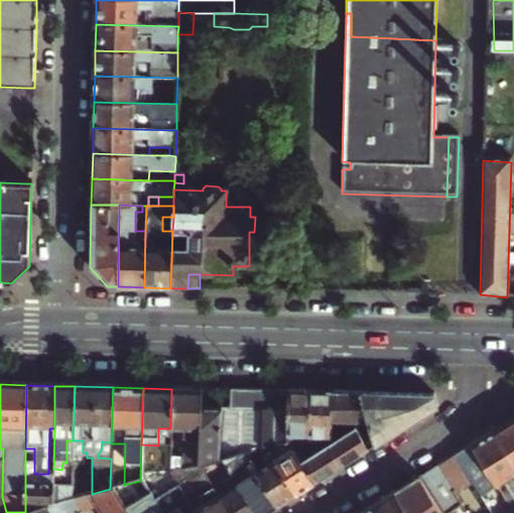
[(201,389),(171,389),(170,428),(170,429),(183,429),(182,461),(170,461),(169,473),(200,465),(200,409),(201,389)]
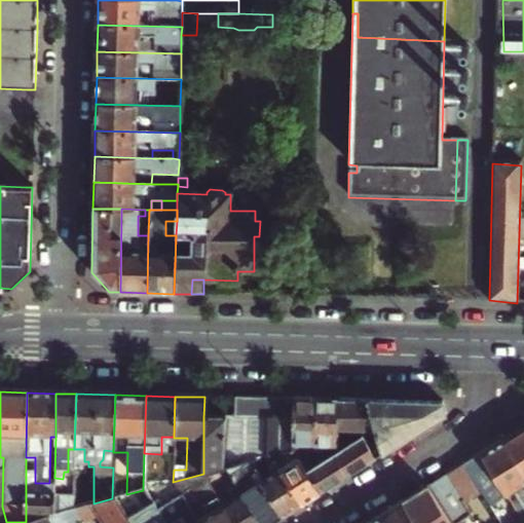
[(233,417),(203,417),(203,474),(225,469),(242,463),(266,457),(292,450),(292,451),(293,400),(233,398),(233,417)]
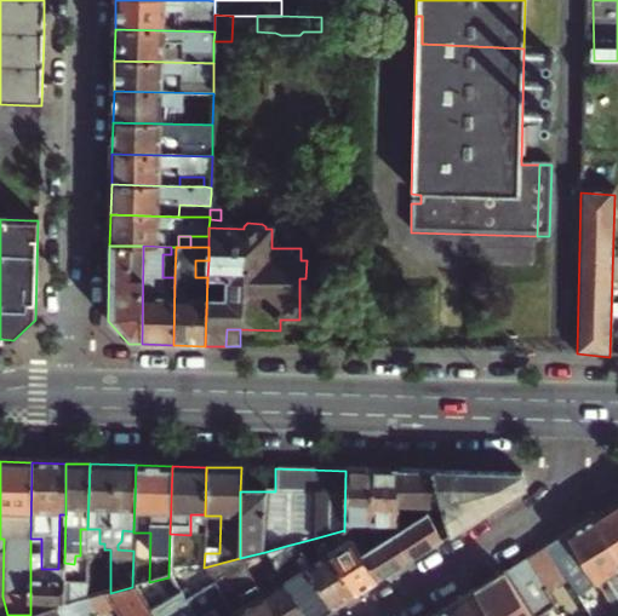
[(354,533),(370,531),(371,471),(345,471),(344,531),(348,536),(354,533)]
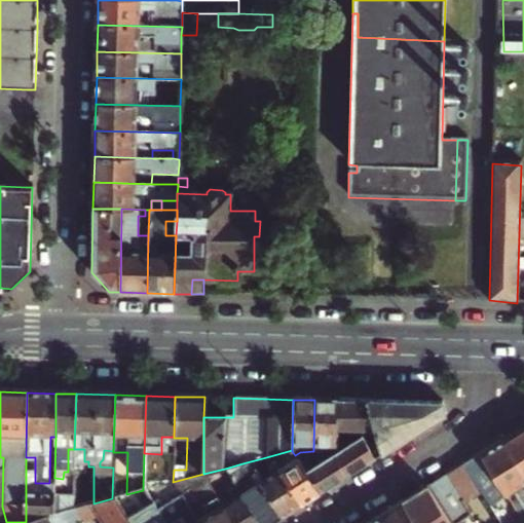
[(337,447),(337,428),(337,401),(314,400),(313,451),(328,449),(333,446),(337,447)]
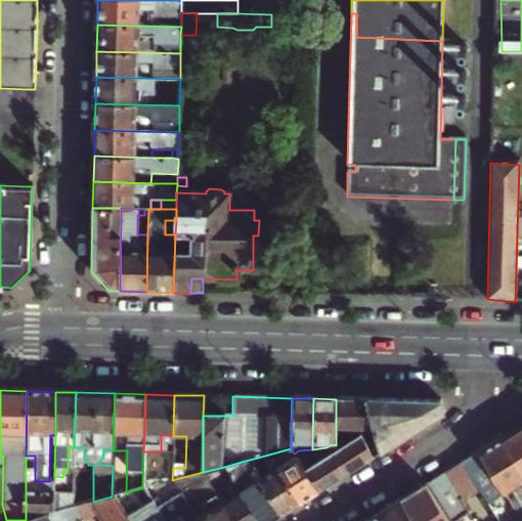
[(374,429),(367,400),(336,399),(336,427),(363,428),(374,429)]
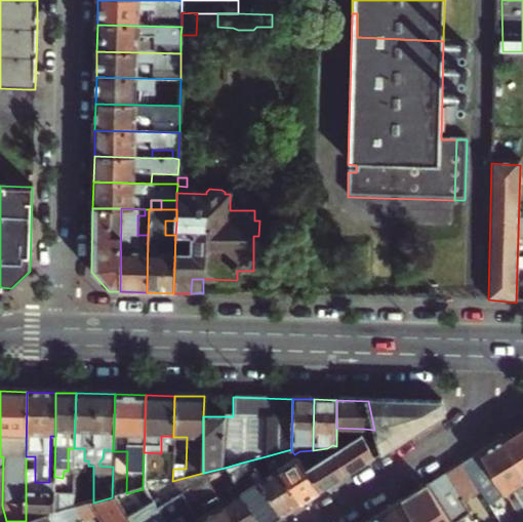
[(440,402),(368,401),(374,430),(364,429),(360,437),(372,458),(444,414),(440,402)]
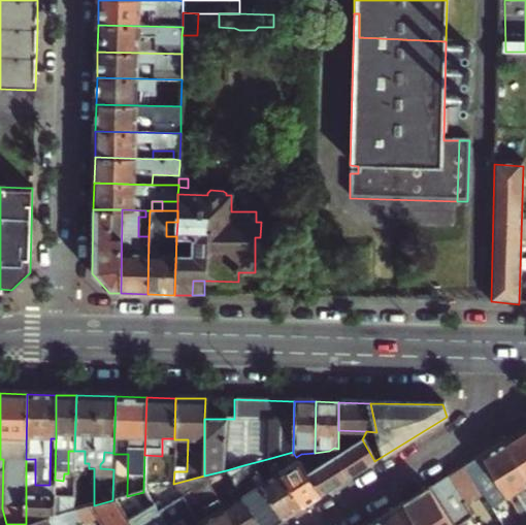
[(525,427),(505,441),(525,474),(525,427)]
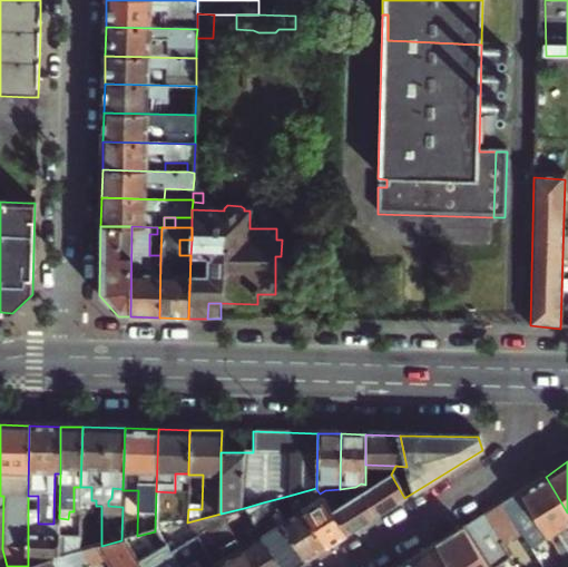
[(379,479),(380,480),(391,475),(395,466),(365,465),(365,485),(379,479)]
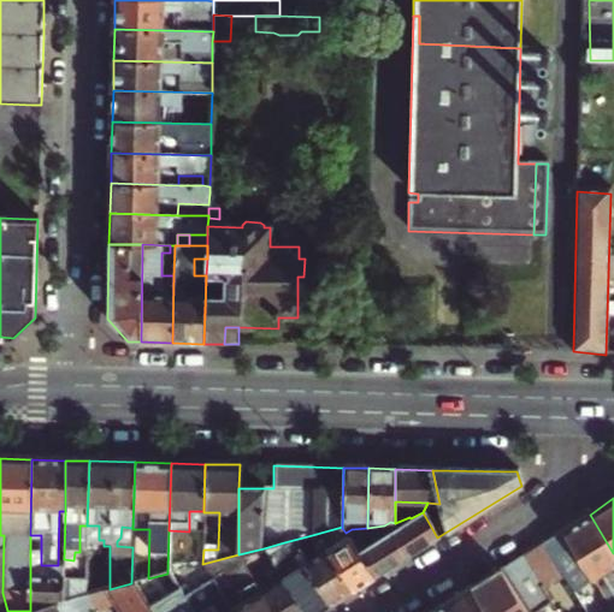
[(423,512),(411,518),(412,521),(391,534),(405,557),(437,538),(423,512)]
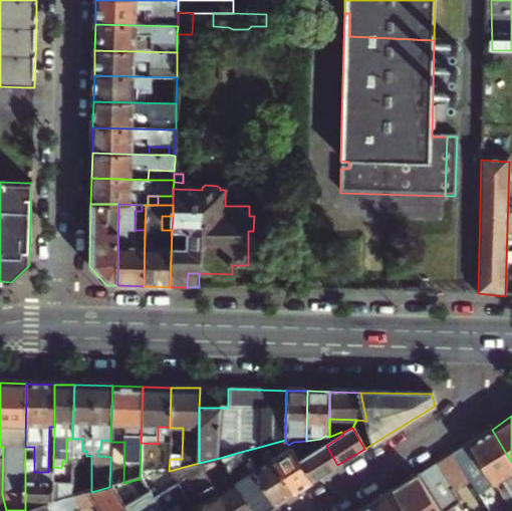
[(511,462),(492,430),(469,444),(486,472),(494,485),(500,482),(510,497),(511,501),(511,462)]
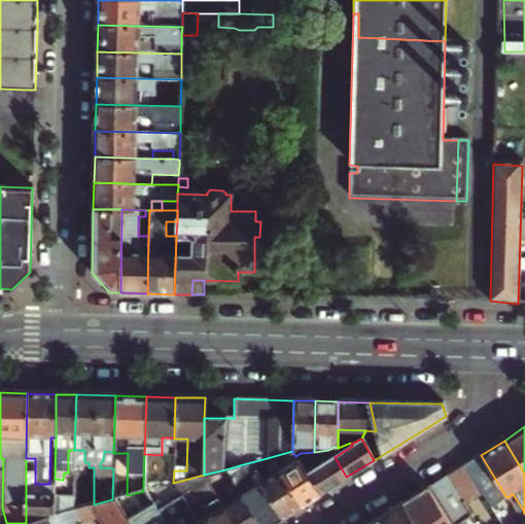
[(74,462),(84,462),(84,450),(74,450),(74,462)]
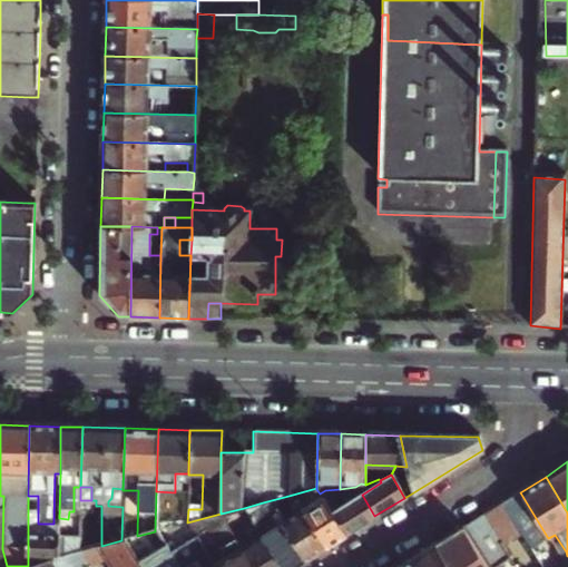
[(296,499),(302,508),(324,547),(344,535),(325,504),(322,498),(320,494),(316,489),(316,488),(289,496),(292,501),(296,499)]
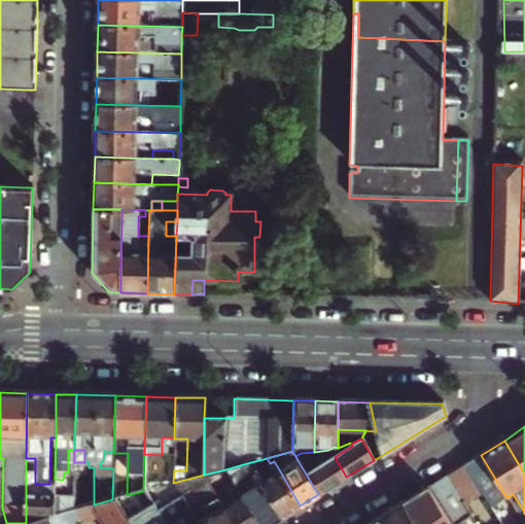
[(162,455),(144,454),(143,491),(159,487),(160,476),(161,476),(162,455)]
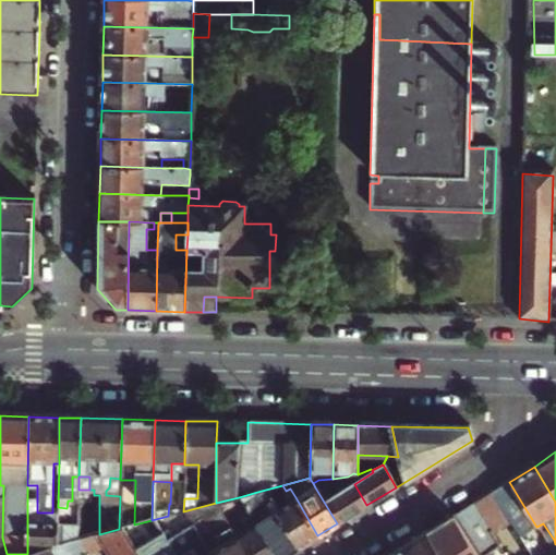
[(491,494),(509,523),(524,549),(528,546),(532,554),(541,554),(543,553),(520,517),(528,513),(509,482),(491,494)]
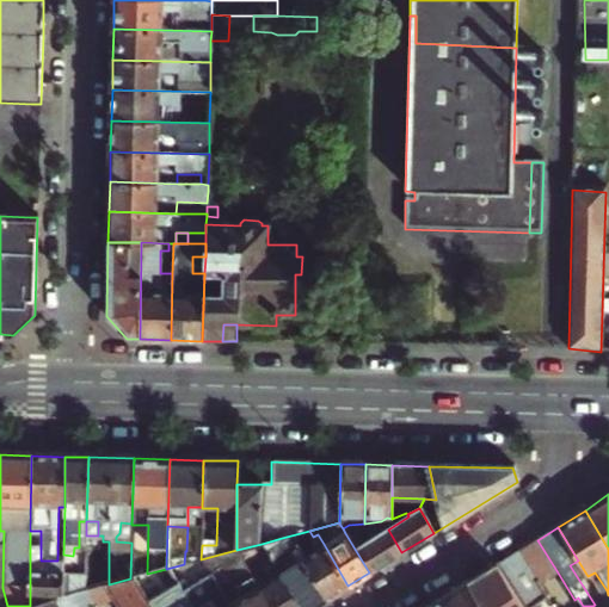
[(401,552),(388,530),(376,536),(374,532),(362,531),(349,539),(369,573),(401,552)]
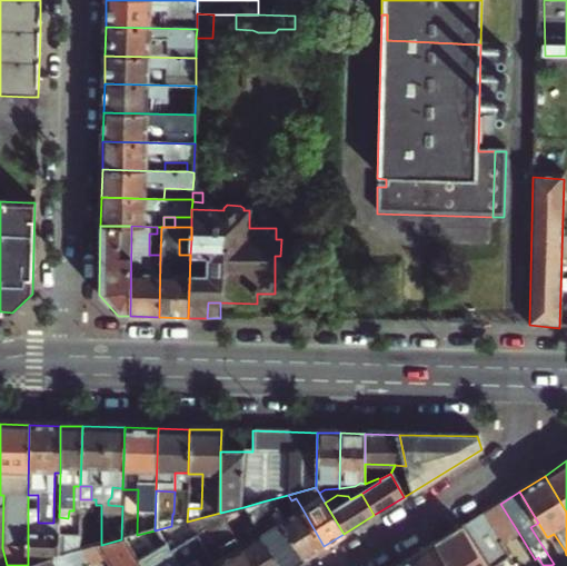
[(28,507),(38,507),(38,495),(28,495),(28,507)]
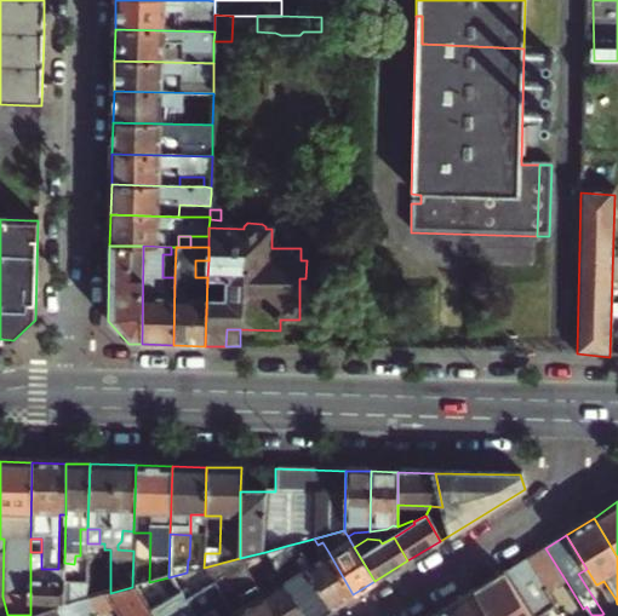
[(284,581),(301,570),(286,546),(265,552),(272,560),(284,581)]
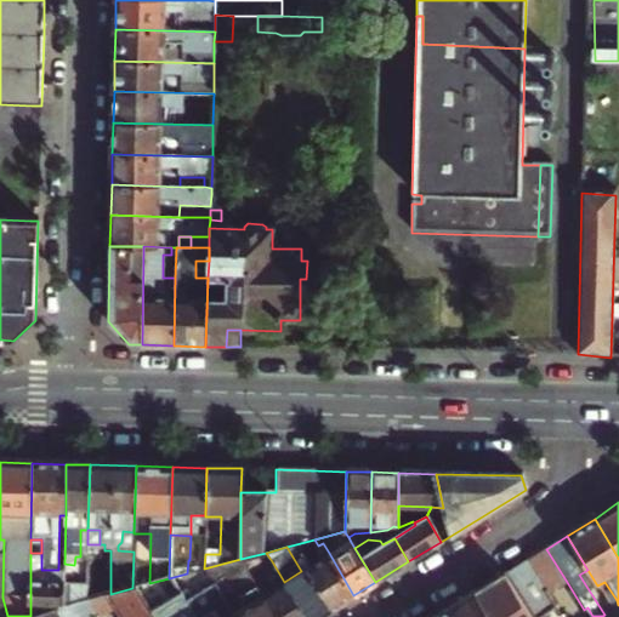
[(546,595),(567,582),(546,549),(524,561),(546,595)]
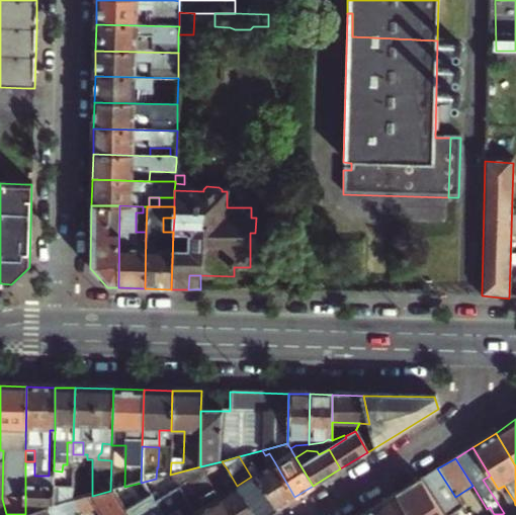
[(294,497),(274,461),(254,474),(275,509),(294,497)]
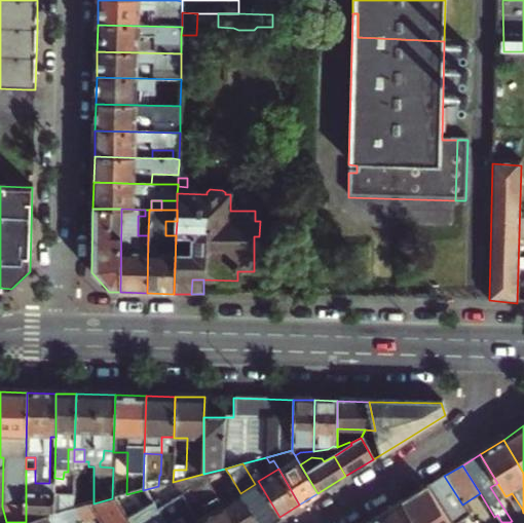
[(232,522),(212,488),(203,474),(173,482),(180,493),(181,494),(192,487),(208,513),(196,520),(197,522),(232,522)]
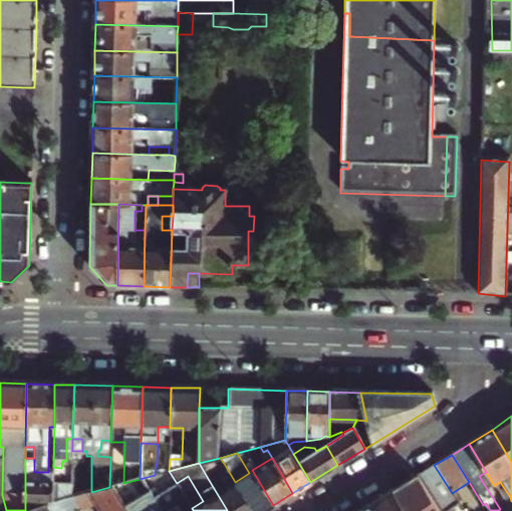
[(252,510),(235,482),(225,465),(207,477),(227,510),(252,510)]
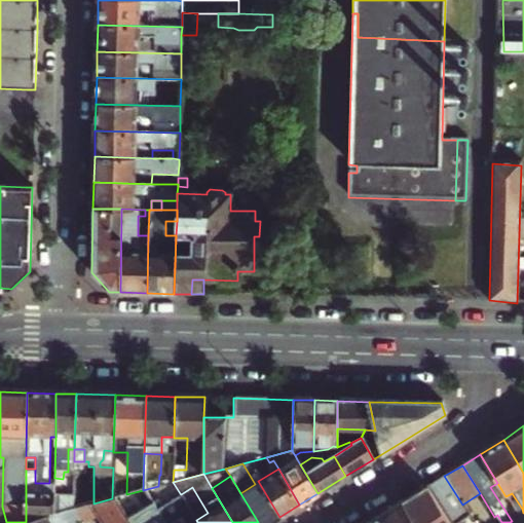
[(473,522),(462,505),(444,476),(427,487),(449,522),(473,522)]
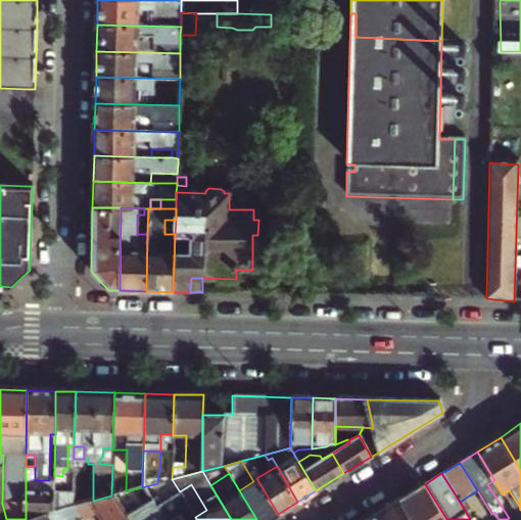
[(239,490),(256,519),(269,519),(278,514),(256,478),(253,481),(239,490)]
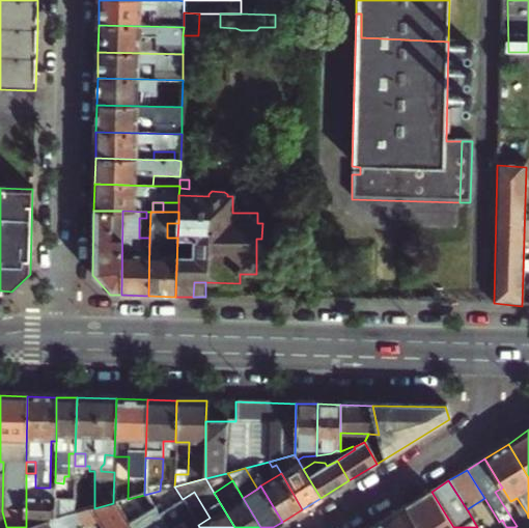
[(199,527),(198,525),(194,527),(185,527),(170,505),(182,498),(174,487),(160,491),(144,495),(164,527),(199,527)]
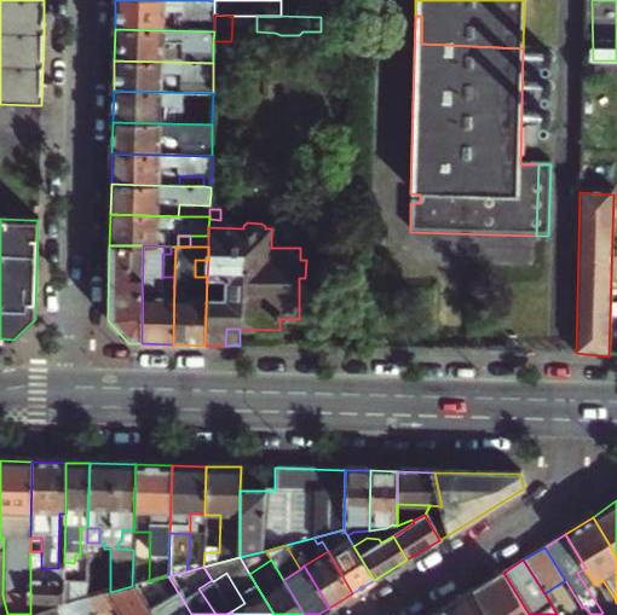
[(30,568),(30,581),(64,581),(64,569),(58,568),(41,568),(30,568)]
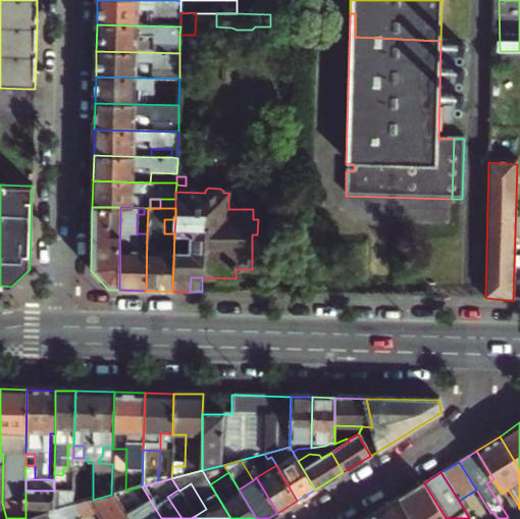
[(446,518),(424,483),(398,499),(410,518),(446,518)]
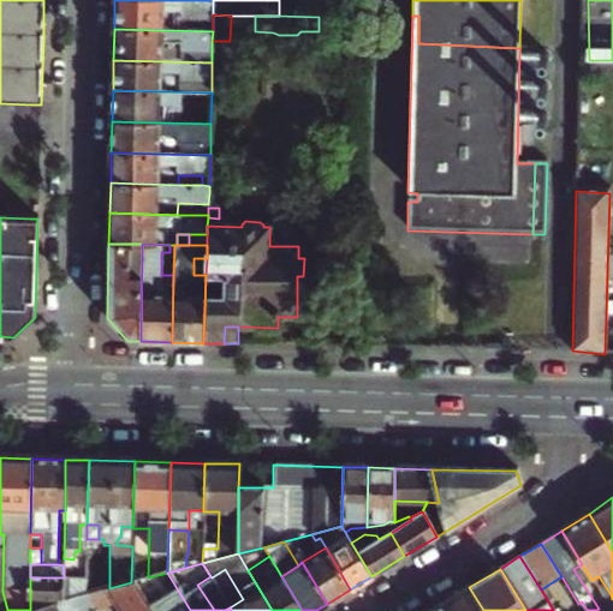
[(190,610),(167,573),(148,577),(131,582),(147,607),(147,609),(160,600),(166,610),(190,610)]
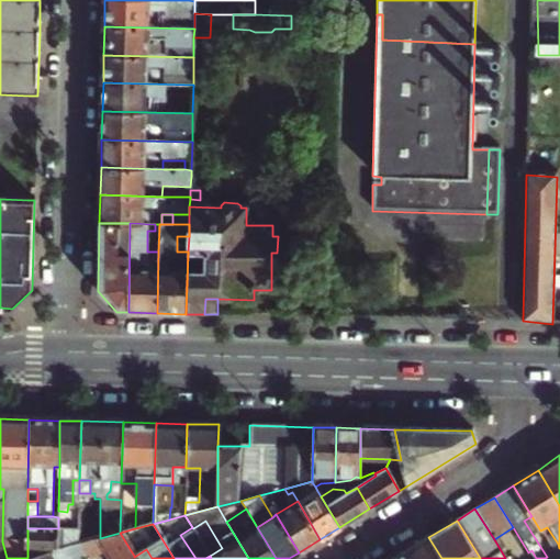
[(58,528),(28,528),(28,558),(51,551),(57,549),(58,528)]
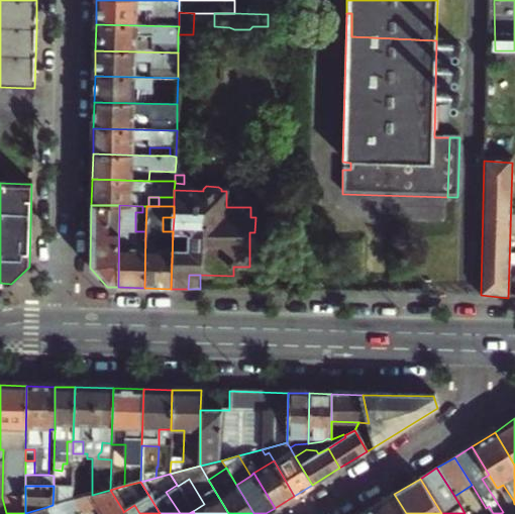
[(119,513),(123,511),(110,490),(92,495),(72,500),(78,510),(80,513),(93,506),(97,513),(119,513)]
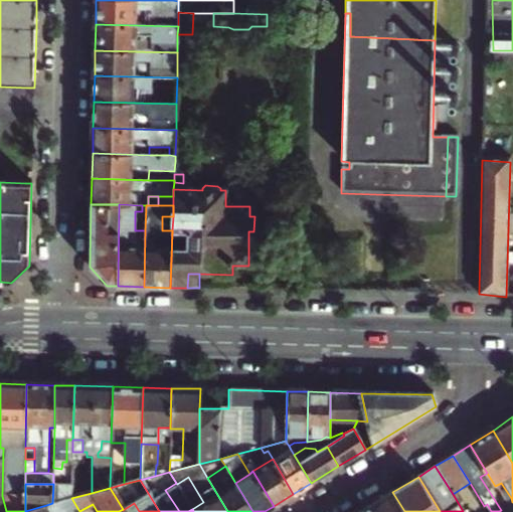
[(404,511),(392,492),(374,504),(379,511),(404,511)]
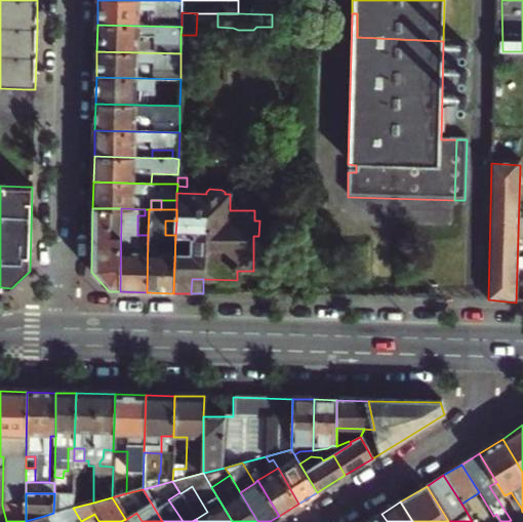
[(72,521),(79,518),(73,508),(53,513),(47,515),(51,521),(72,521)]
